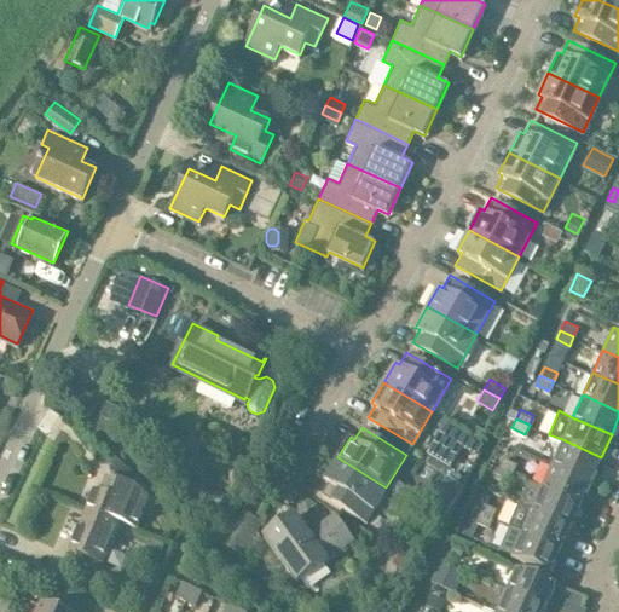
[(601,457),(562,439),(551,462),(591,480),(601,457)]
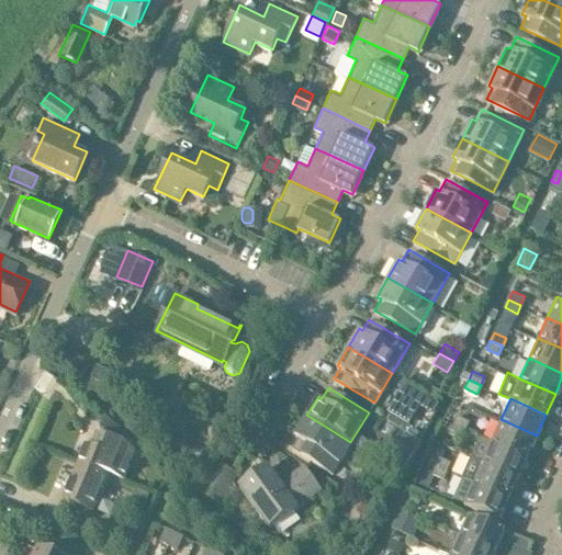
[(350,442),(306,415),(295,433),(299,435),(291,446),(332,471),(350,442)]
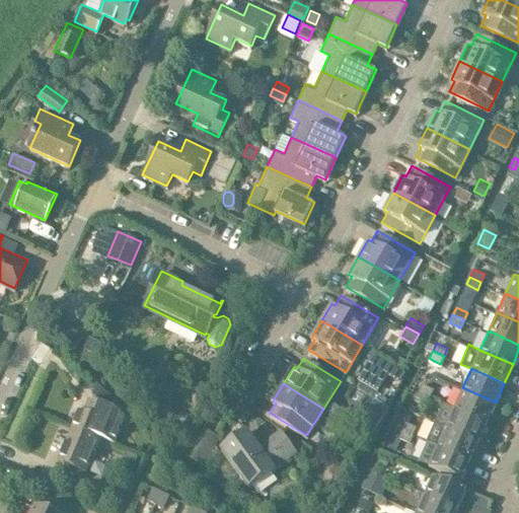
[(429,396),(433,388),(421,383),(418,391),(429,396)]
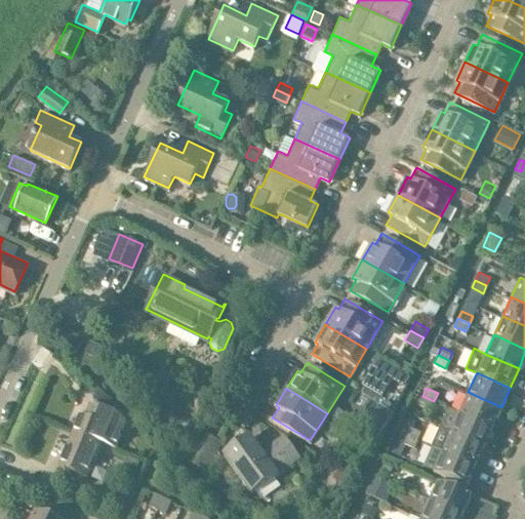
[(501,407),(468,392),(459,411),(492,426),(501,407)]
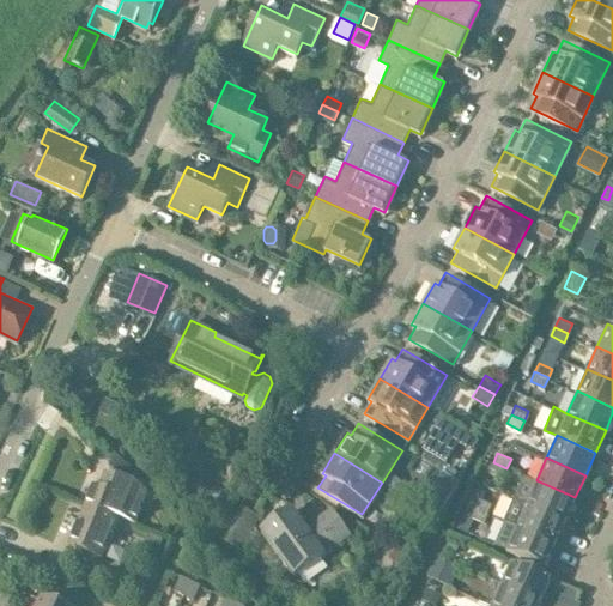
[(507,468),(493,462),(489,471),(503,477),(507,468)]
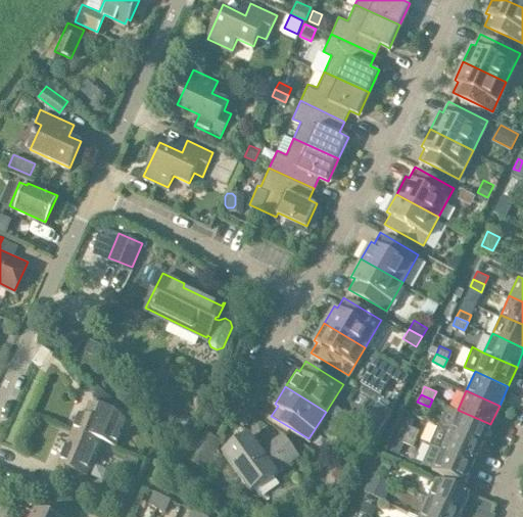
[(127,415),(90,400),(85,412),(81,411),(74,426),(100,437),(115,443),(127,415)]
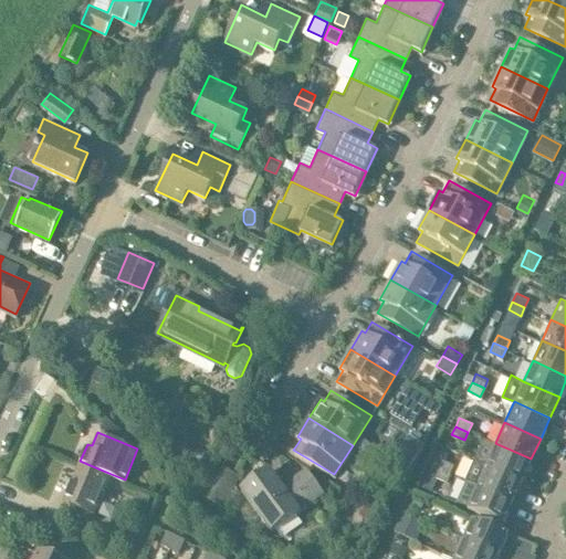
[(495,443),(483,436),(473,457),(522,480),(531,459),(495,443)]
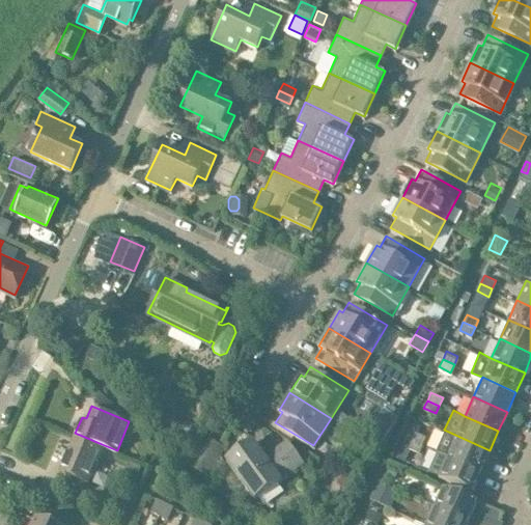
[(490,450),(444,430),(436,448),(438,449),(438,450),(481,469),(490,450)]
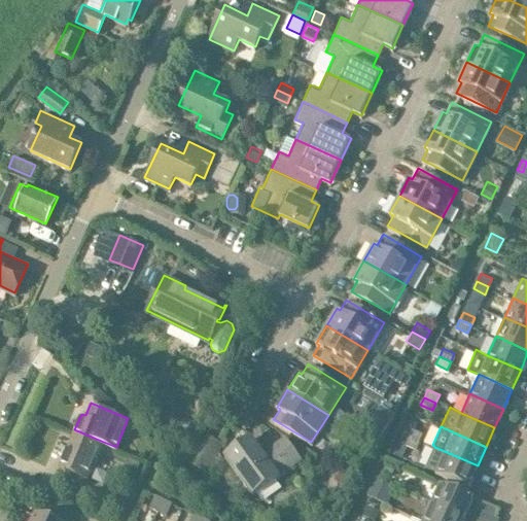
[(419,441),(423,432),(411,427),(408,436),(419,441)]
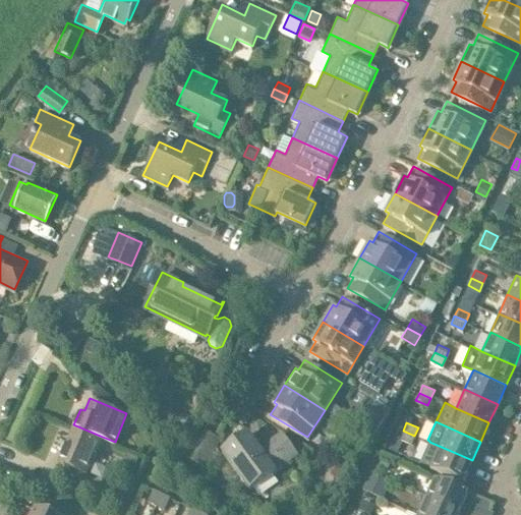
[(100,436),(73,424),(58,461),(84,472),(100,436)]
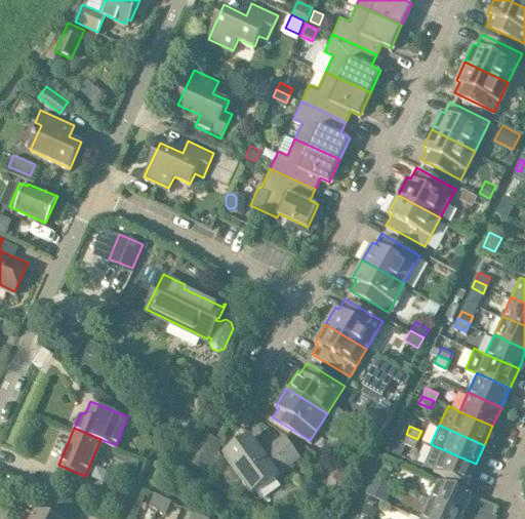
[(370,428),(365,436),(373,442),(379,433),(370,428)]
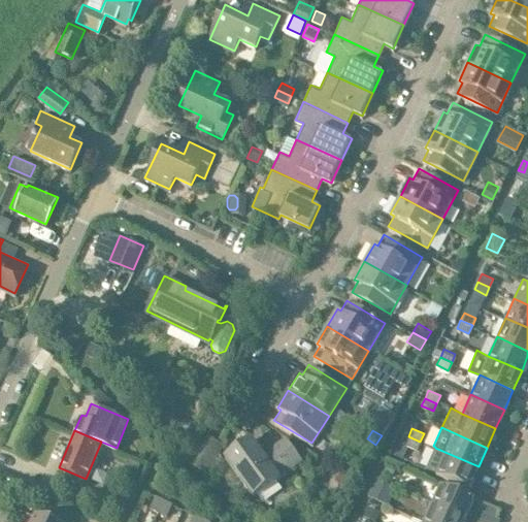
[(207,468),(221,443),(202,433),(189,459),(207,468)]
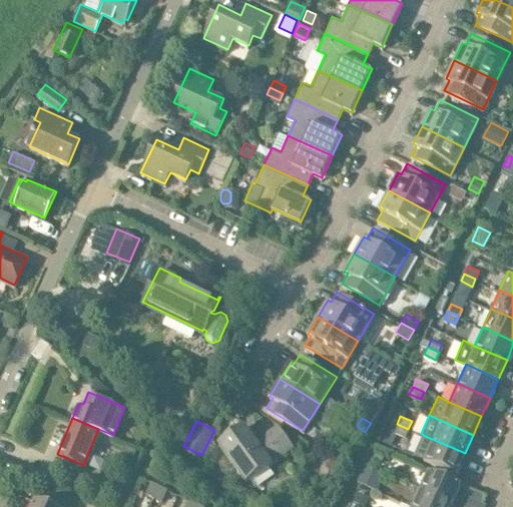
[(273,461),(272,460),(293,445),(278,424),(255,439),(244,424),(218,443),(225,452),(221,455),(219,458),(219,462),(220,466),(223,468),(227,469),(231,468),(235,466),(245,480),(273,461)]
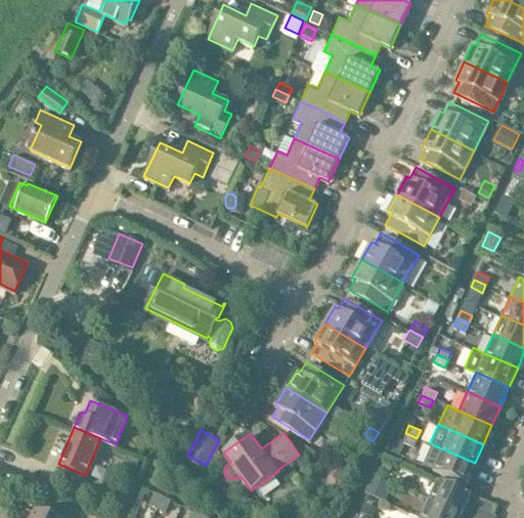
[(417,438),(405,433),(401,440),(413,445),(417,438)]
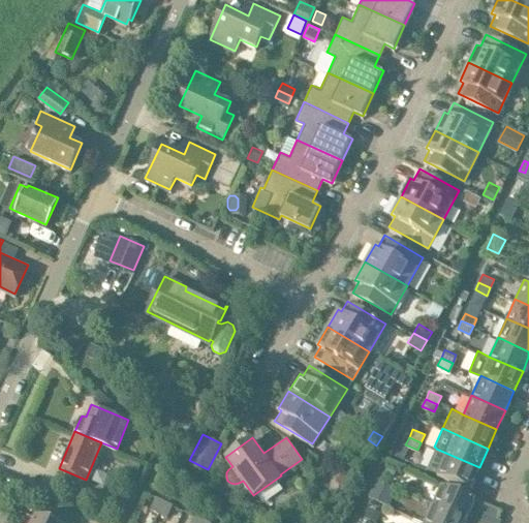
[(479,467),(436,449),(427,468),(470,488),(479,467)]
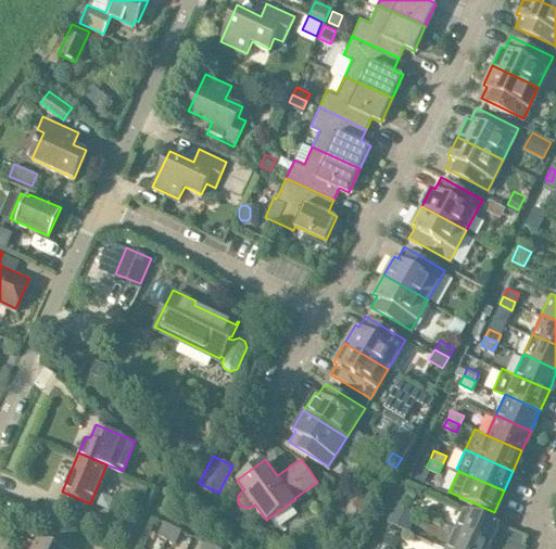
[(136,480),(129,495),(142,500),(149,485),(136,480)]
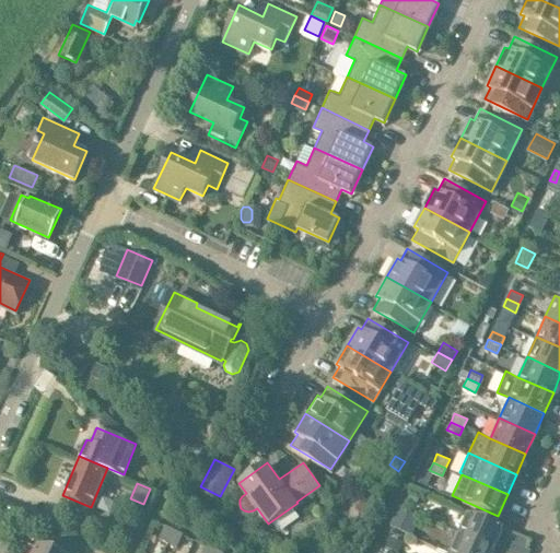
[(409,489),(406,497),(415,502),(419,493),(409,489)]
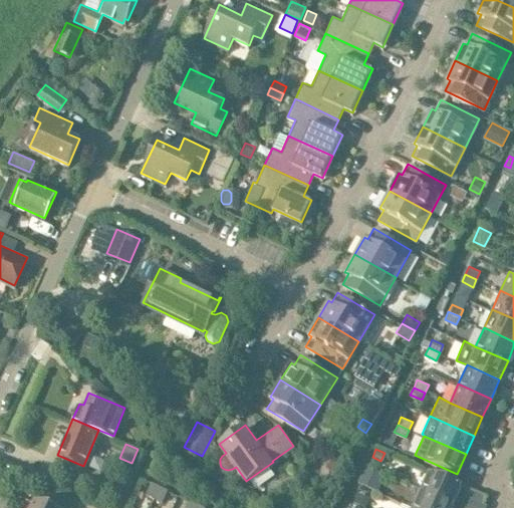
[(366,463),(357,480),(376,489),(384,472),(366,463)]
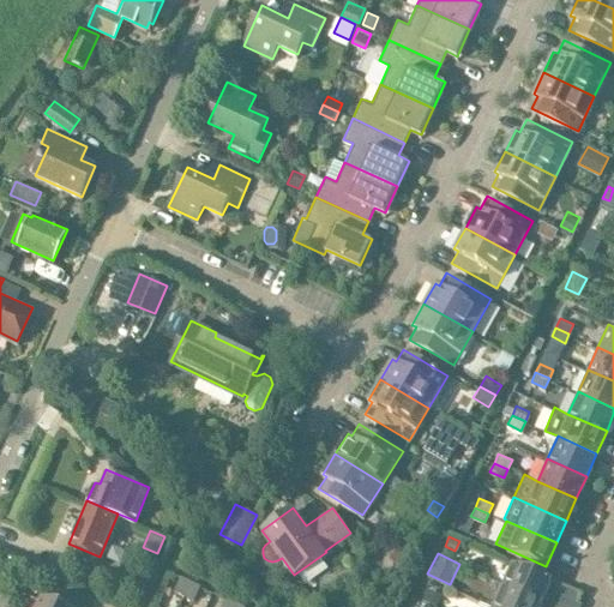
[(552,576),(512,559),(501,582),(541,599),(552,576)]
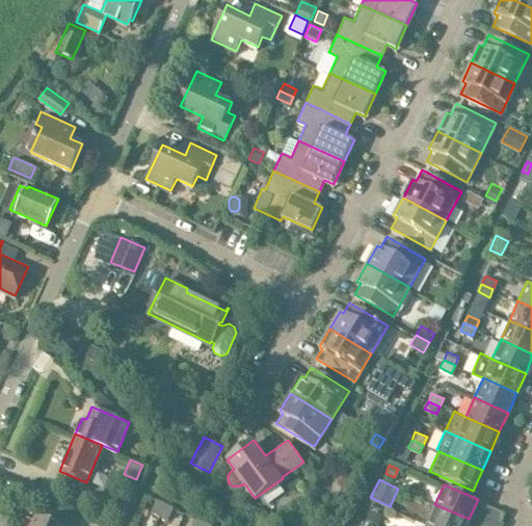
[(165,501),(157,498),(151,509),(159,514),(165,501)]
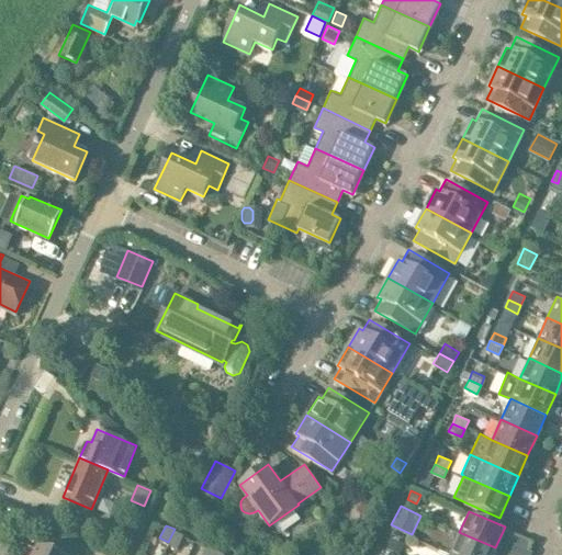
[(168,542),(177,546),(182,533),(175,529),(168,542)]
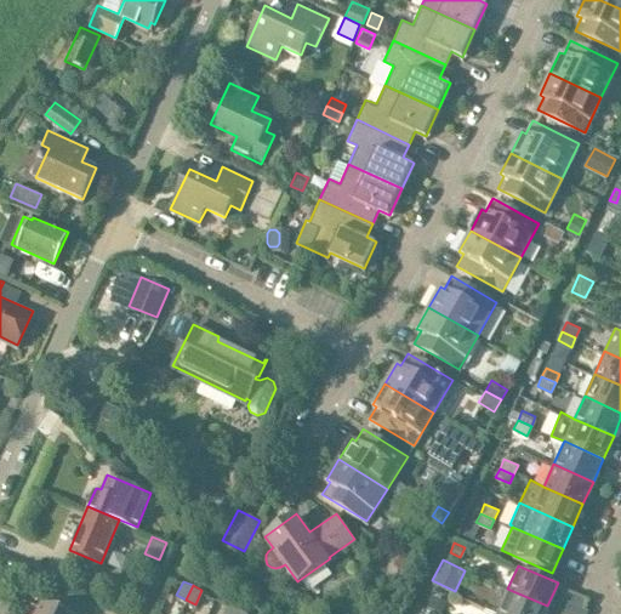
[(542,613),(547,606),(507,589),(497,610),(503,613),(542,613)]
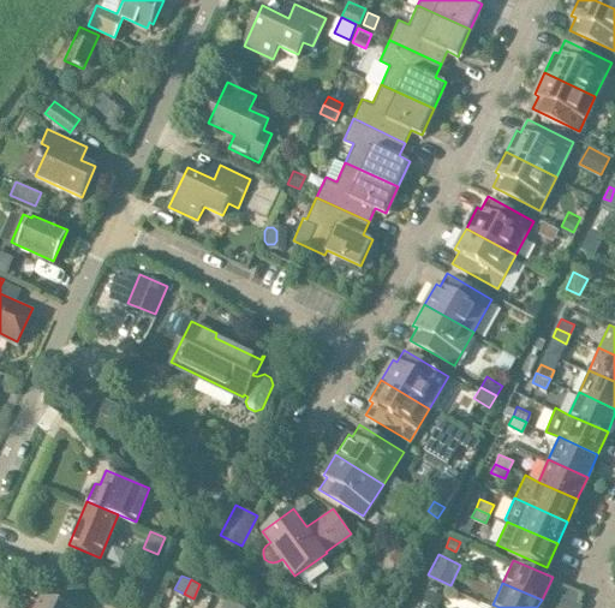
[(583,591),(569,585),(565,595),(579,601),(583,591)]
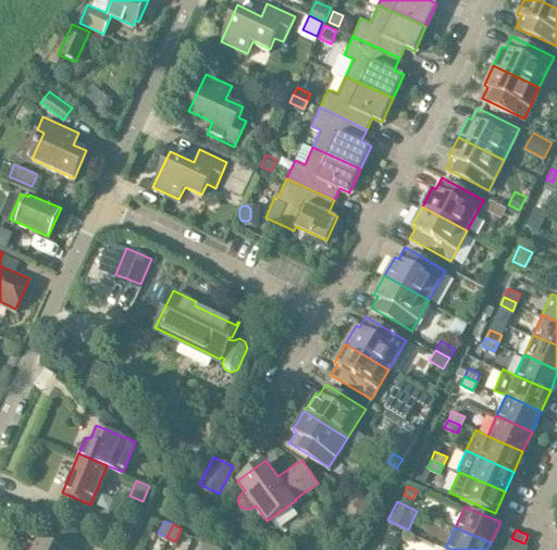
[(390,530),(384,541),(395,546),(399,535),(390,530)]
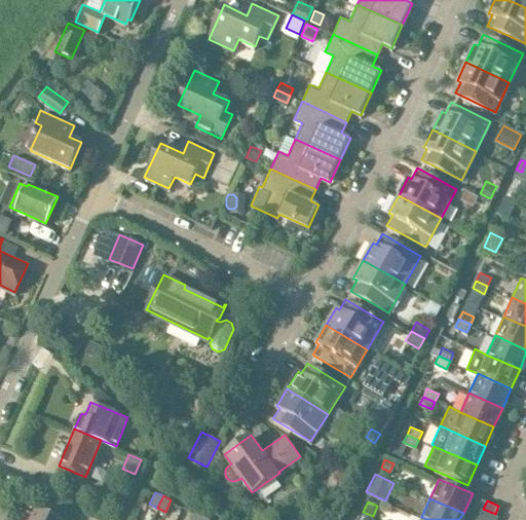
[(0,515),(10,519),(14,512),(3,507),(0,512),(0,515)]
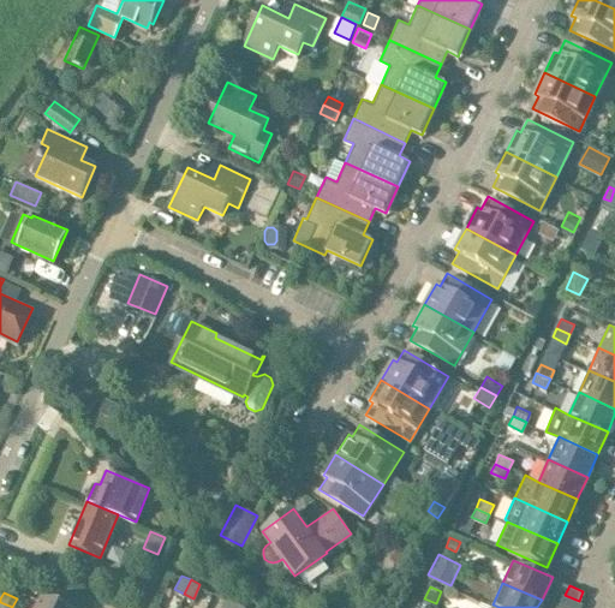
[(71,607),(41,594),(33,607),(71,607)]
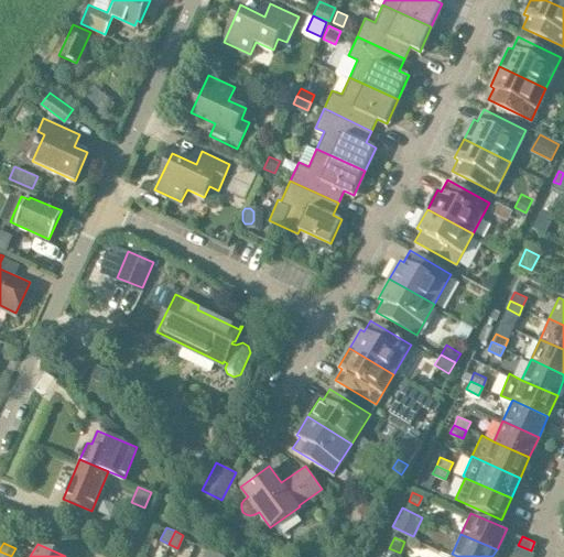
[(212,556),(215,550),(207,546),(202,556),(212,556)]
